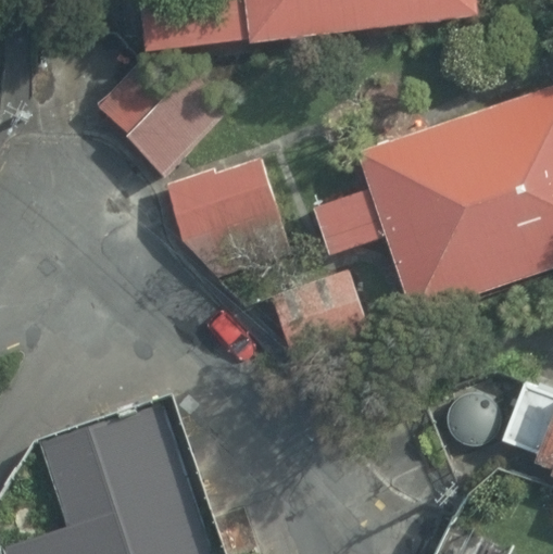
[(477,0),(139,0),(146,51),(250,39),(250,43),(479,14),(477,0)]
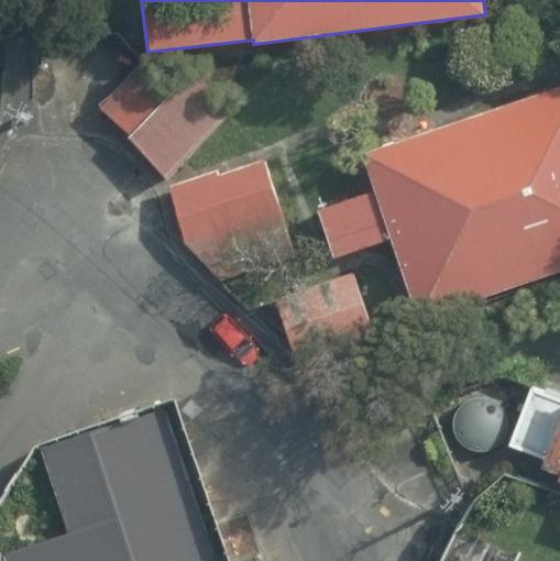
[(129,138),(167,180),(233,114),(191,74),(171,95),(140,64),(100,106),(130,136),(129,138)]
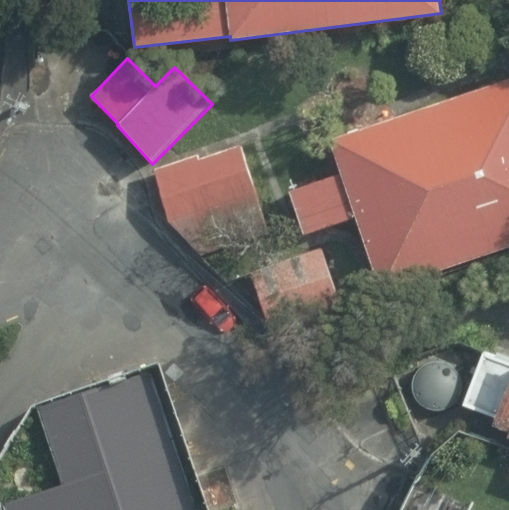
[(508,247),(508,78),(328,139),(340,173),(287,193),(302,236),(355,218),(380,289),(508,247)]
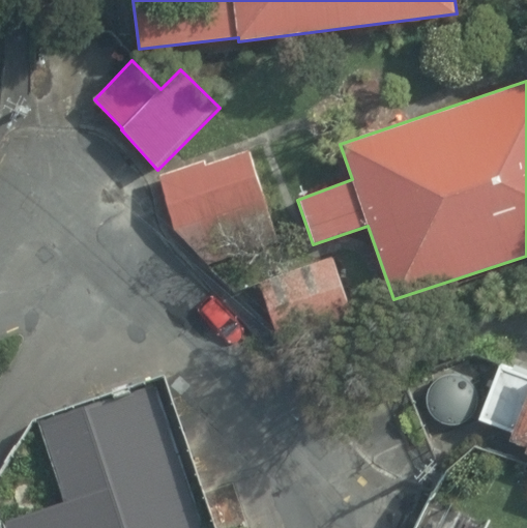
[(173,230),(198,256),(272,230),(247,153),(205,167),(204,160),(159,174),(173,230)]
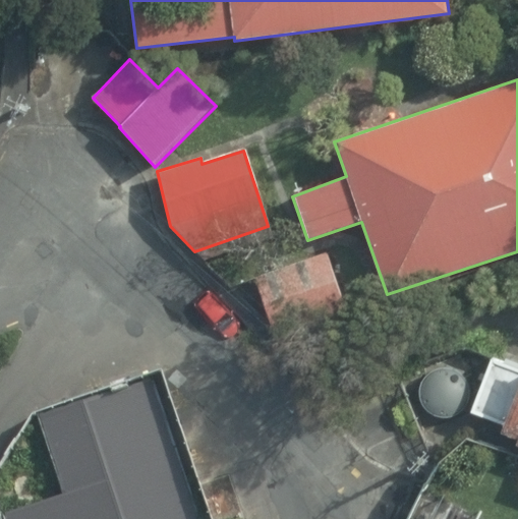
[(254,280),(274,333),(345,307),(326,254),(254,280)]
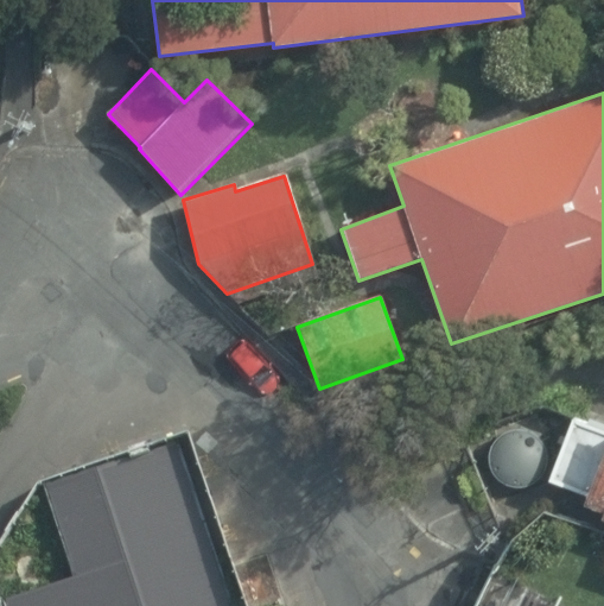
[(603,431),(573,418),(548,481),(587,497),(585,504),(603,511),(603,513),(603,517),(603,431)]
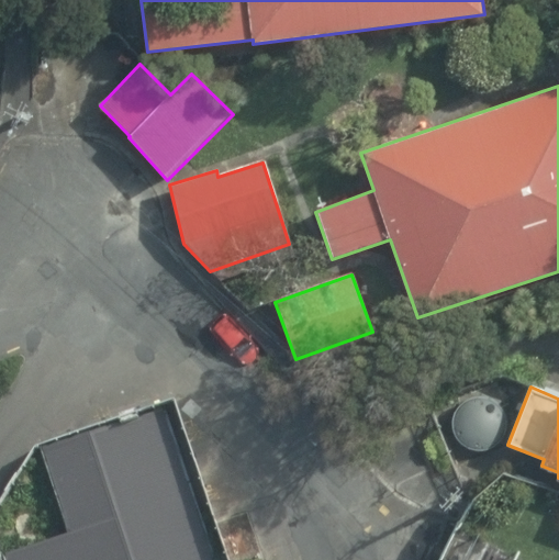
[(223,559),(212,524),(170,393),(26,440),(46,503),(6,515),(12,535),(0,538),(0,559),(223,559)]
